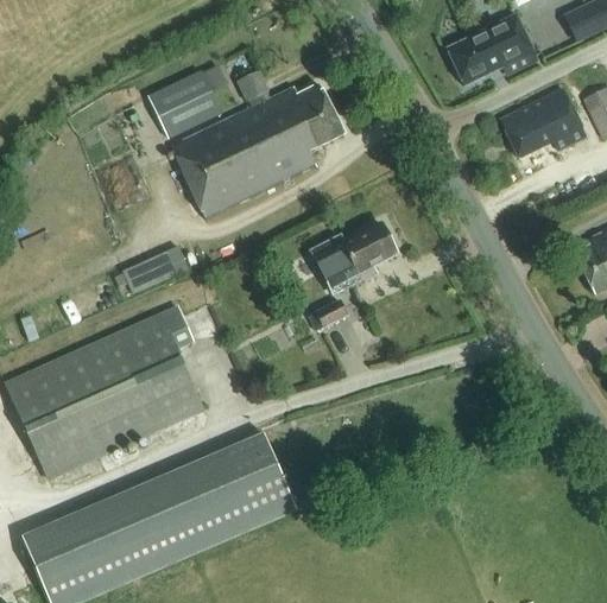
[(592,0),(585,4),(563,14),(575,40),(596,30),(606,25),(606,0),(592,0)]
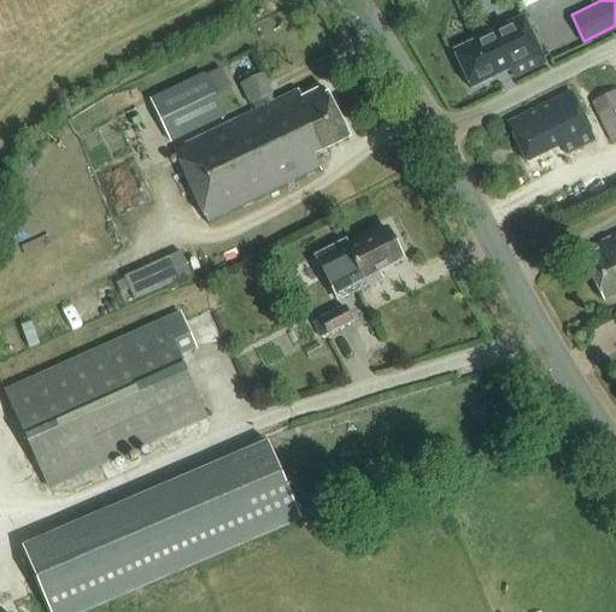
[(523,12),(452,47),(470,86),(509,68),(512,75),(545,59),(523,12)]
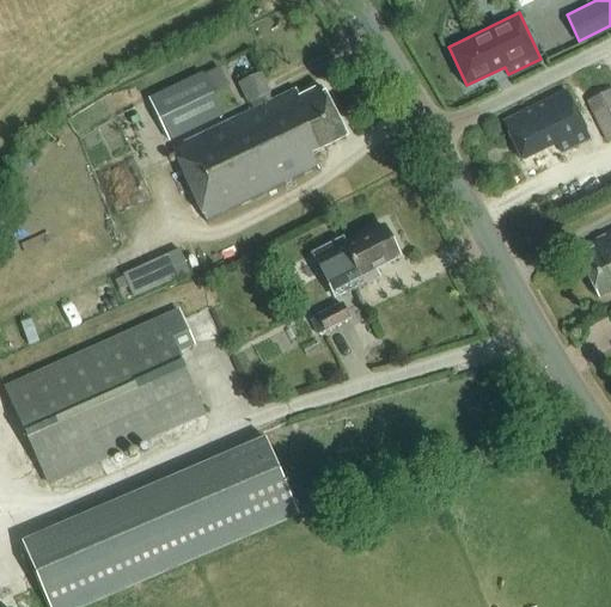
[(251,105),(170,145),(206,220),(317,166),(310,151),(344,134),(319,84),(298,94),(294,86),(270,97),(267,91),(268,91),(258,69),(238,80),(248,99),(249,99),(251,105)]
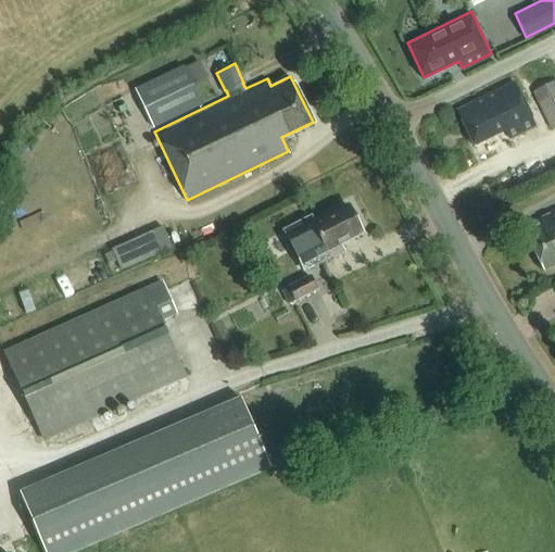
[(179,72),(139,90),(152,120),(192,100),(179,72)]
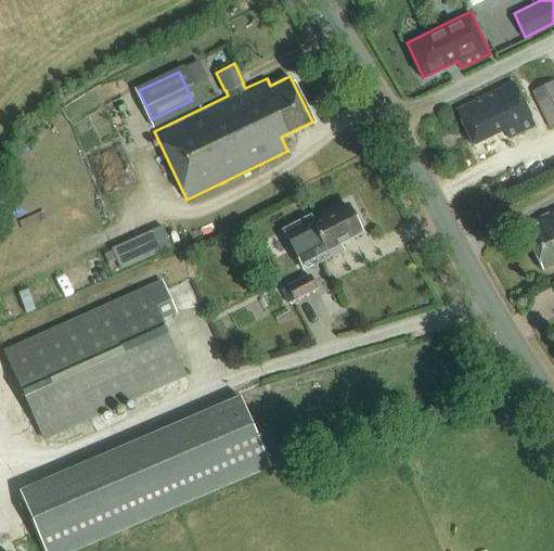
[(553,119),(553,77),(529,90),(546,124),(553,119)]
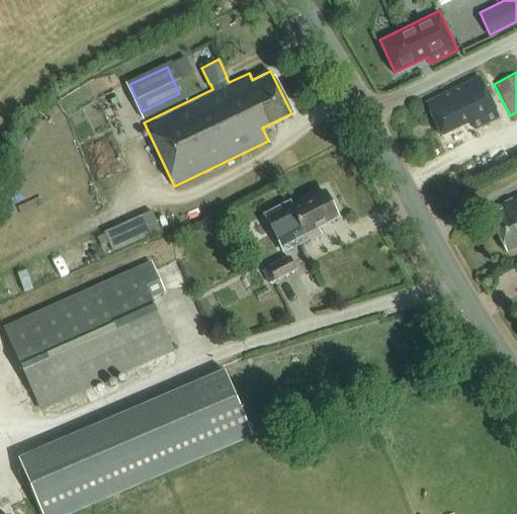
[(479,75),(425,100),(440,133),(470,118),(475,126),(499,114),(479,75)]
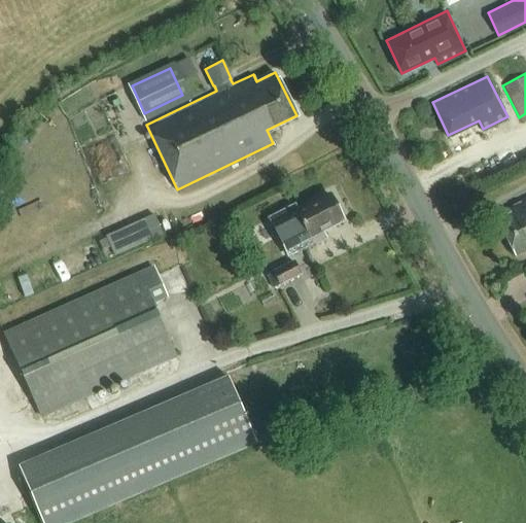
[(294,202),(268,215),(287,254),(324,235),(322,231),(344,219),(329,193),(299,209),(294,202)]
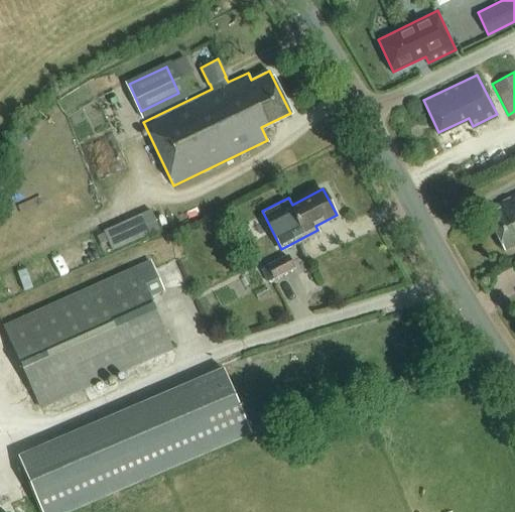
[(514,193),(497,202),(499,207),(486,214),(504,249),(514,243),(514,193)]
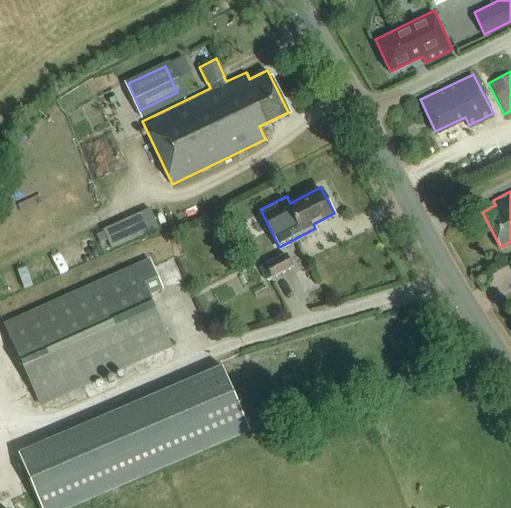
[(99,237),(109,235),(111,239),(157,227),(152,207),(95,222),(99,237)]
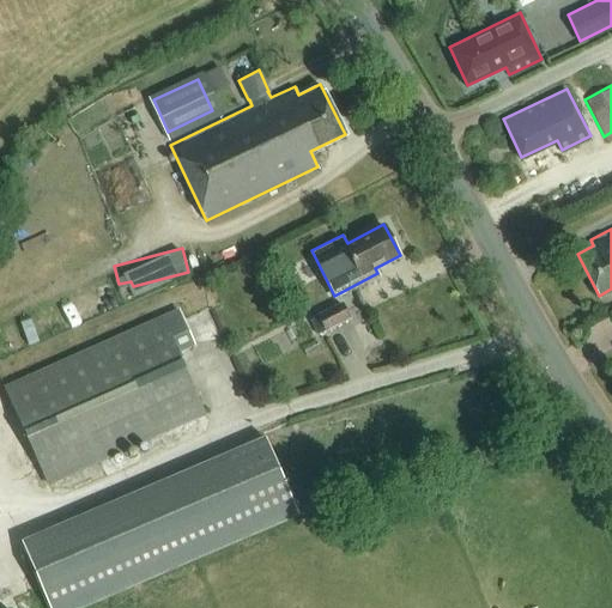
[(341,301),(317,314),(317,315),(325,328),(326,329),(350,316),(341,301)]
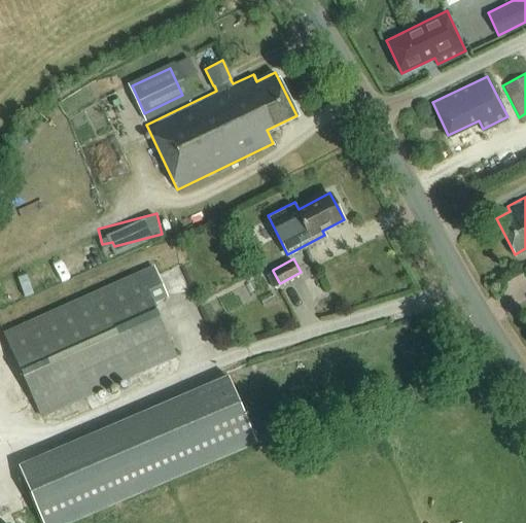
[(176,355),(150,297),(165,289),(153,264),(138,270),(2,330),(40,416),(176,355)]
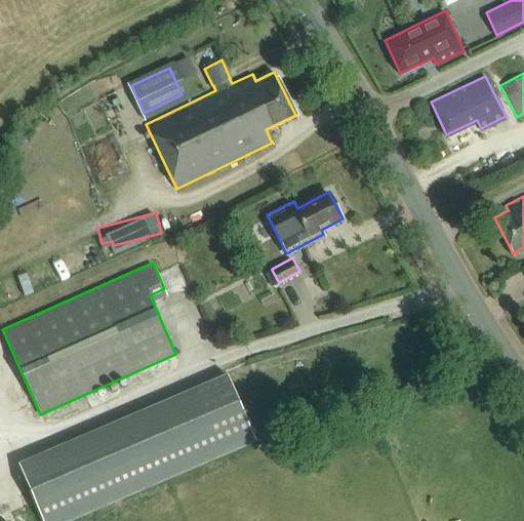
[(272,270),(267,273),(272,283),(278,281),(272,270)]
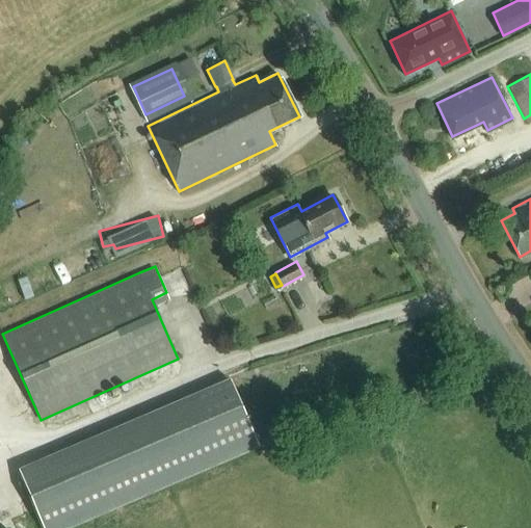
[(44,527),(65,527),(259,445),(230,377),(19,468),(44,527)]
